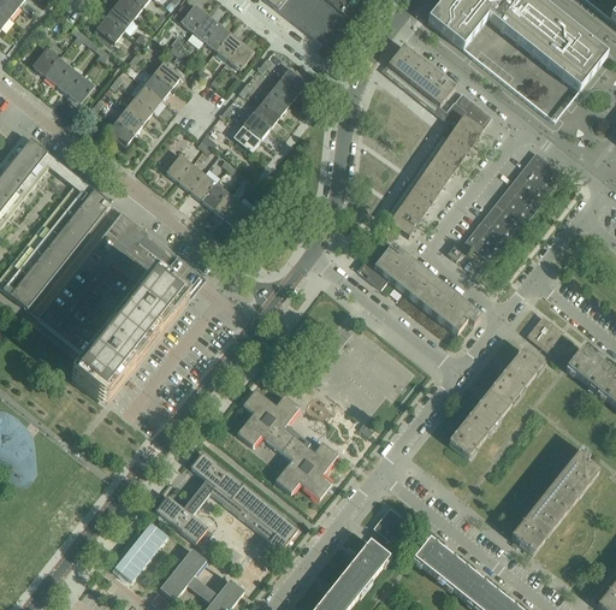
[(19,4),(15,0),(0,0),(0,7),(10,16),(19,4)]
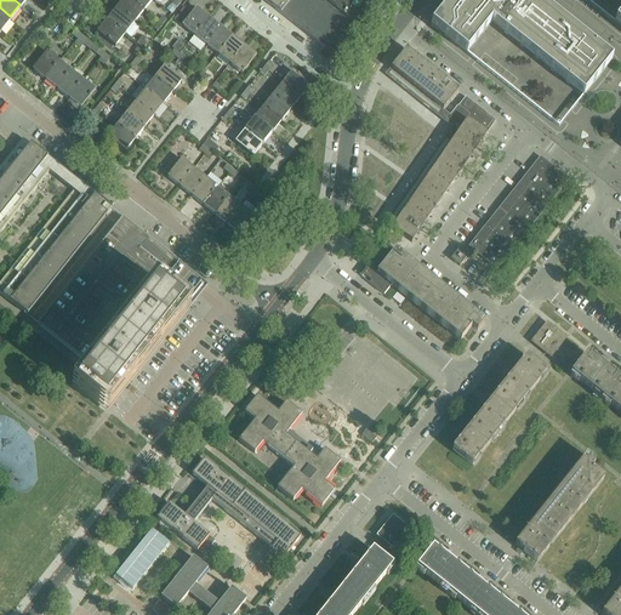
[(119,0),(117,4),(135,18),(144,6),(136,0),(119,0)]
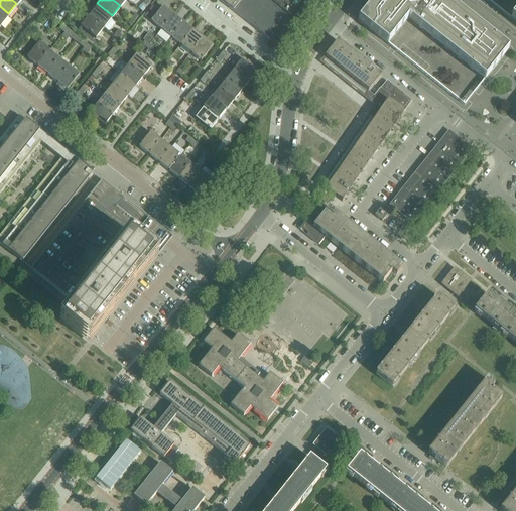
[(224,0),(277,42),(296,18),(273,0),(224,0)]
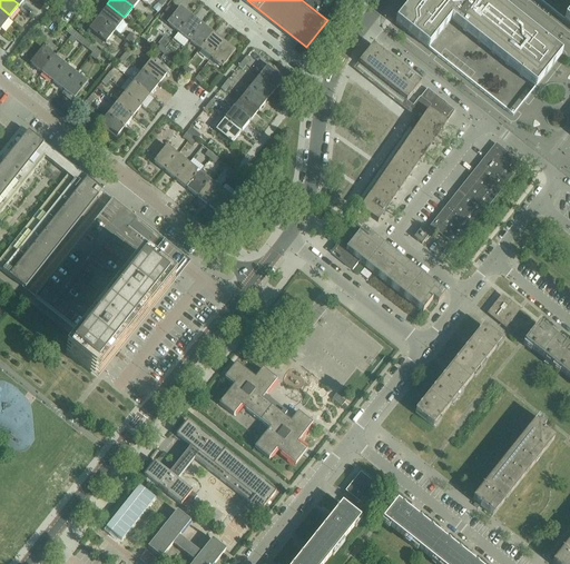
[(302,0),(327,20),(328,21),(344,0),(302,0)]
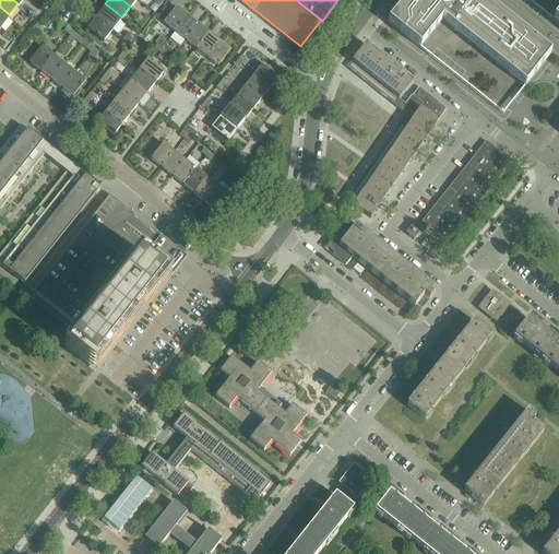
[(509,16),(487,0),(453,0),(402,0),(388,18),(419,44),(442,15),(525,82),(550,50),(509,16)]
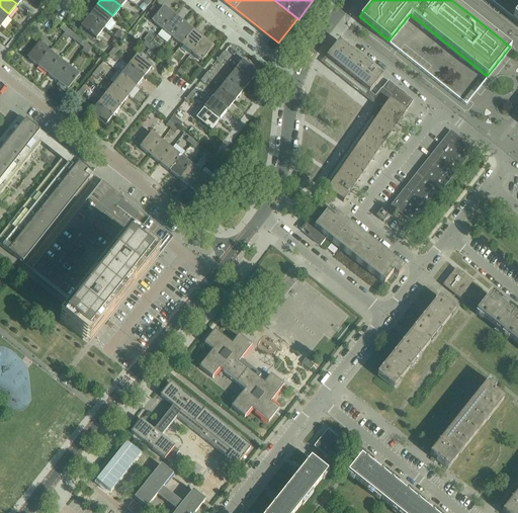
[(97,3),(89,13),(104,24),(112,15),(97,3)]
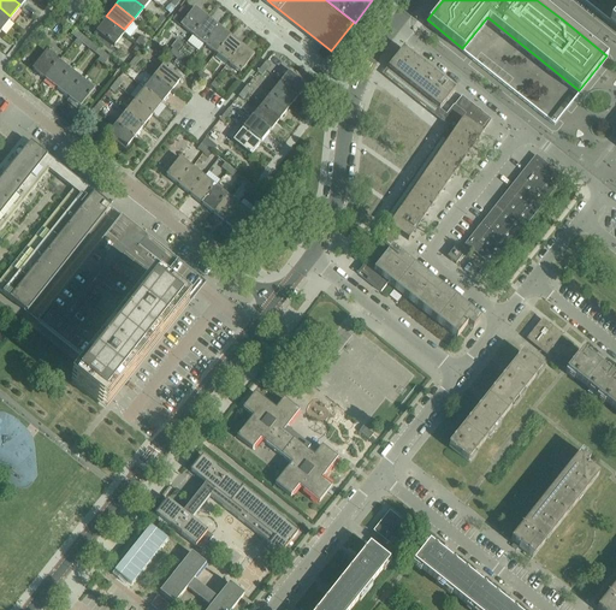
[(173,15),(181,22),(193,31),(207,13),(195,4),(190,10),(182,4),(173,15)]
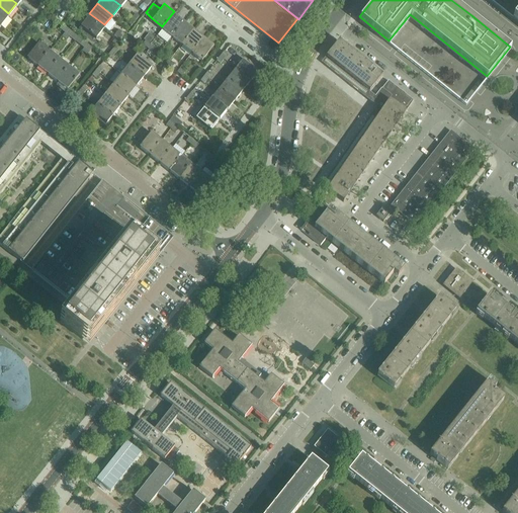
[(8,13),(0,6),(0,22),(1,23),(8,13)]
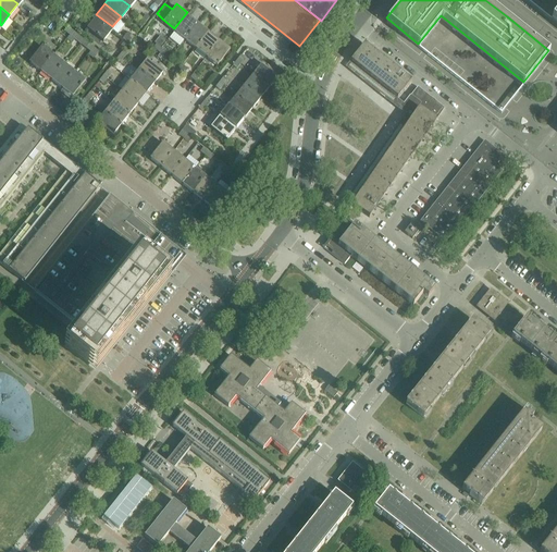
[(198,20),(187,12),(174,28),(185,36),(198,20)]
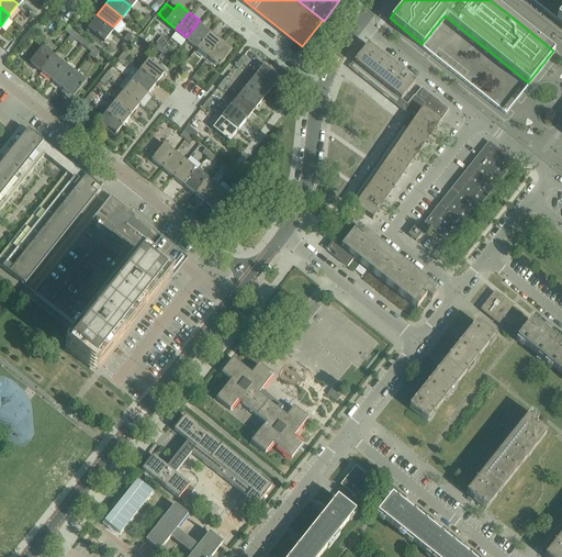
[(104,37),(113,26),(97,14),(88,25),(104,37)]
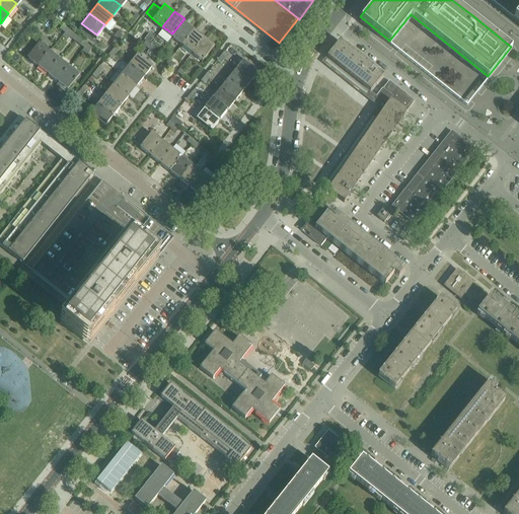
[(194,26),(184,18),(172,33),(182,42),(194,26)]
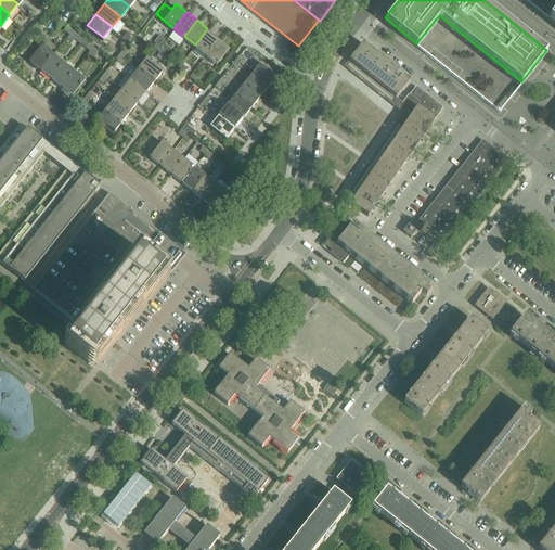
[(128,39),(133,33),(127,28),(123,35),(125,37),(128,39)]
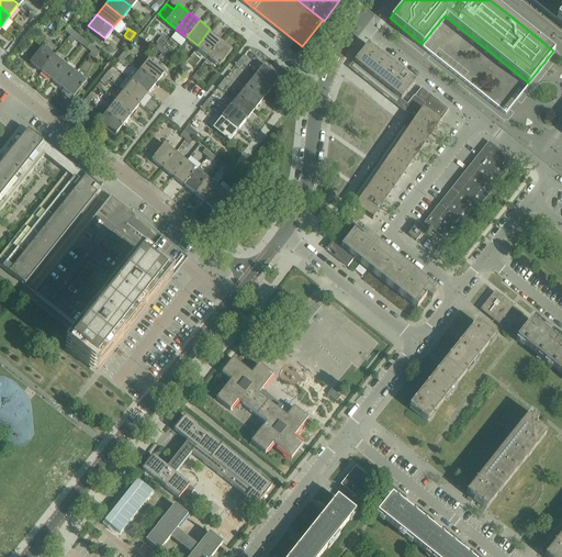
[(221,37),(210,29),(198,45),(208,54),(221,37)]
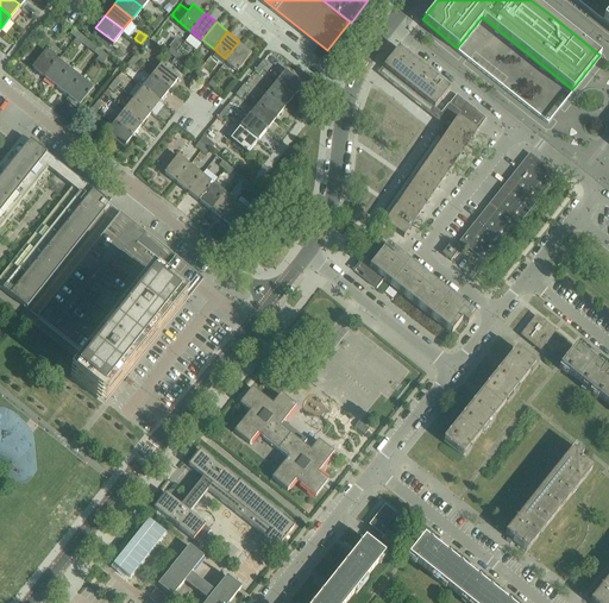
[(251,50),(239,41),(225,58),(237,68),(251,50)]
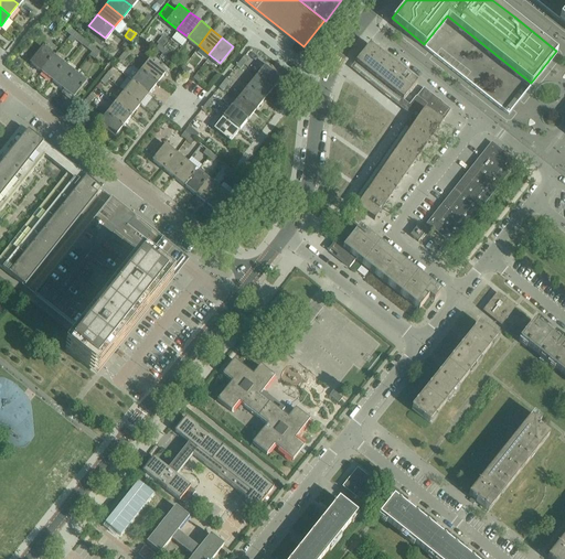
[(370,41),(363,50),(355,58),(365,66),(379,49),(372,43),(370,41)]
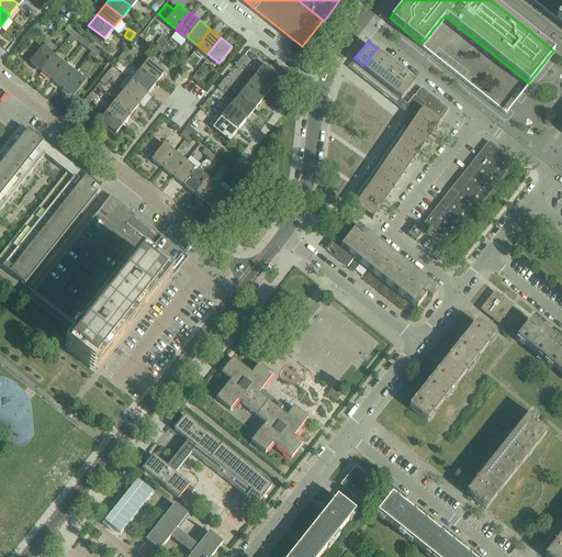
[(43,43),(30,59),(41,68),(54,52),(43,43)]
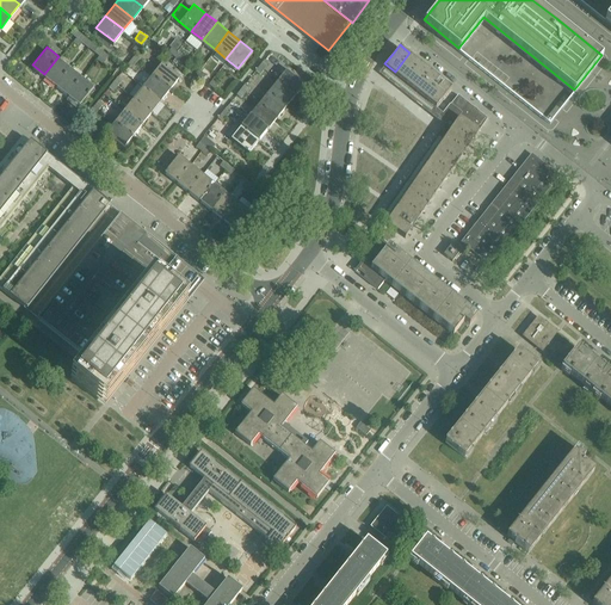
[(409,53),(395,72),(405,79),(420,61),(409,53)]
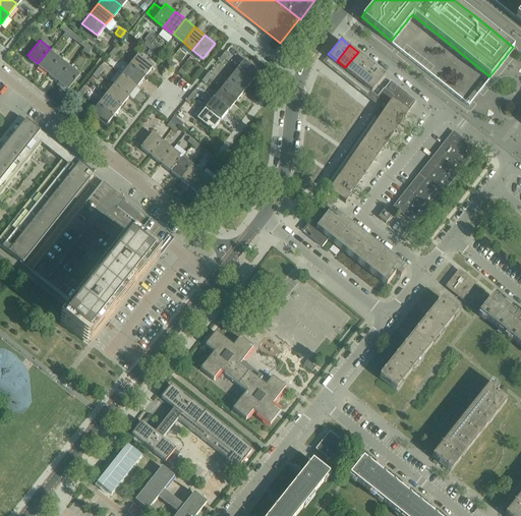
[(50,48),(38,63),(48,70),(60,56),(50,48)]
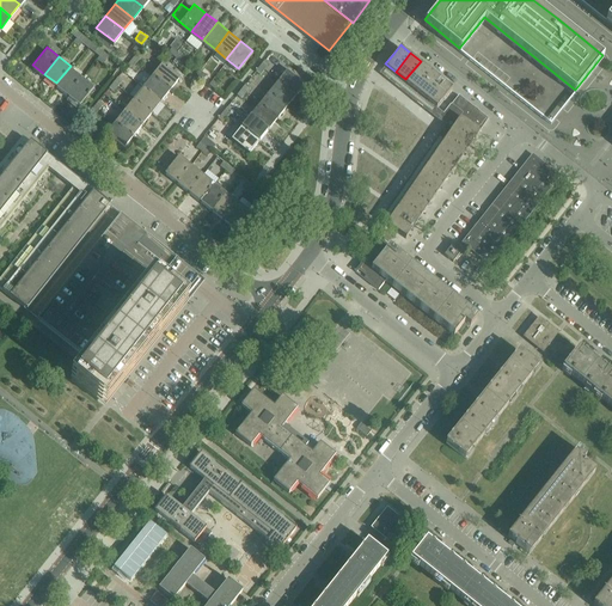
[(163,60),(153,72),(171,86),(181,74),(163,60)]
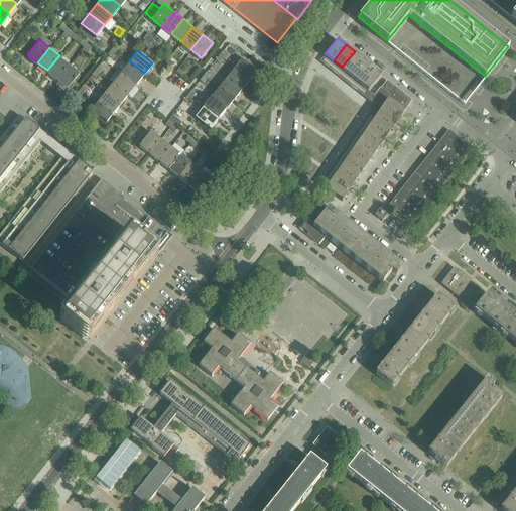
[(355,51),(342,67),(351,74),(363,57),(355,51)]
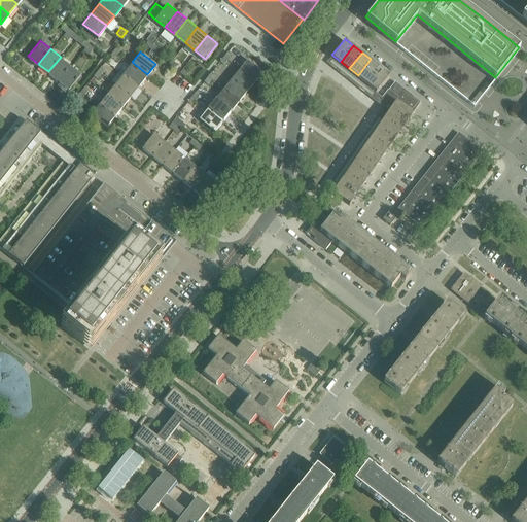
[(248,56),(240,66),(255,78),(264,68),(248,56)]
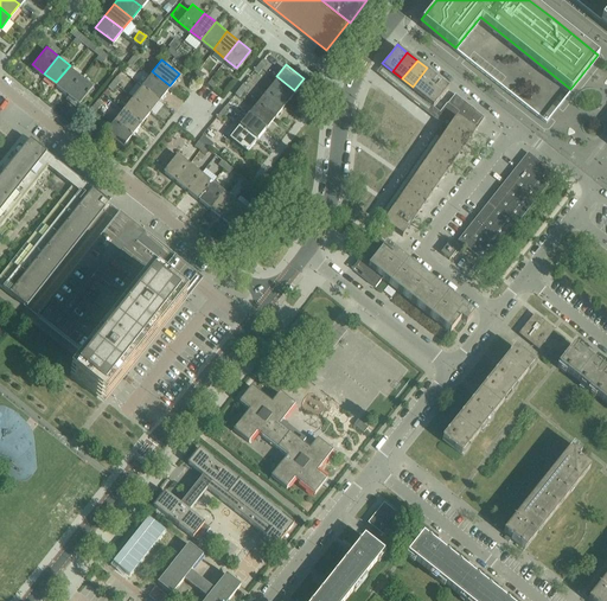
[(70,65),(56,82),(68,91),(81,74),(70,65)]
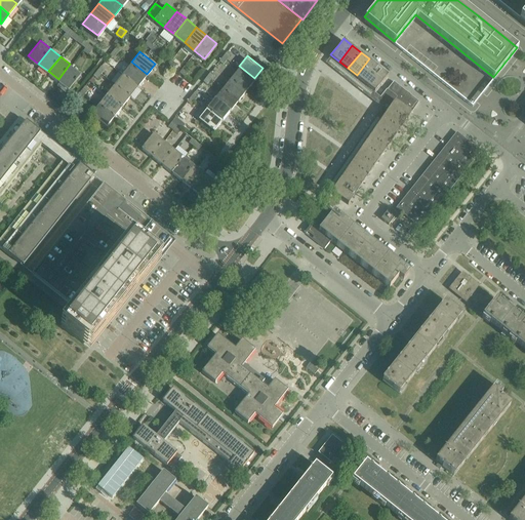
[(369,58),(357,75),(365,82),(378,66),(369,58)]
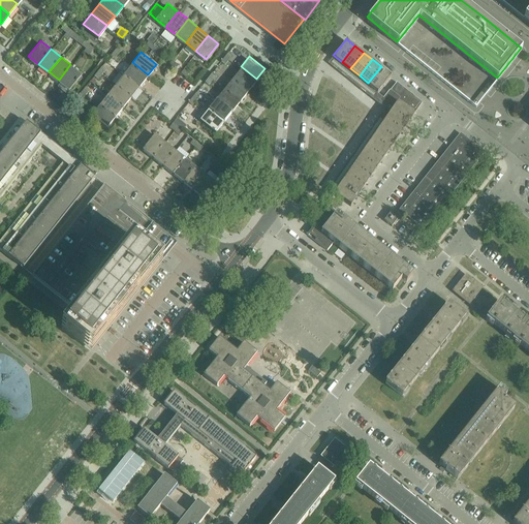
[(148,74),(132,62),(124,72),(139,85),(148,74)]
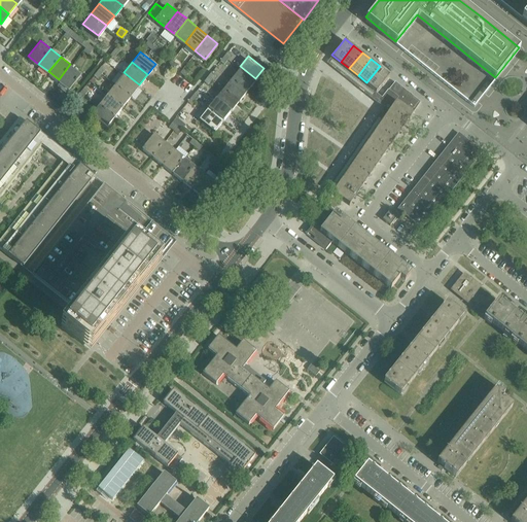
[(70,64),(59,79),(69,88),(80,72),(70,64)]
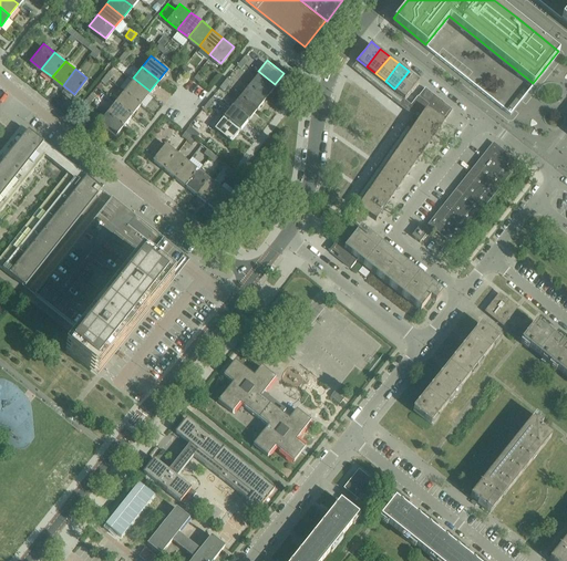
[(275,84),(258,71),(249,82),(266,95),(275,84)]
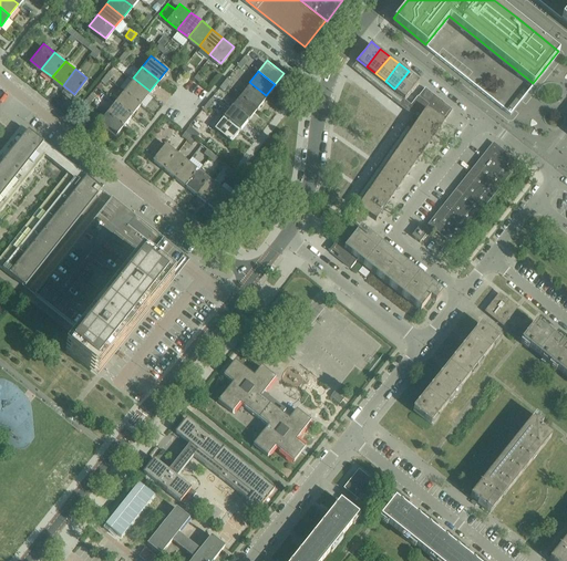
[(409,71),(394,89),(404,96),(418,79),(409,71)]
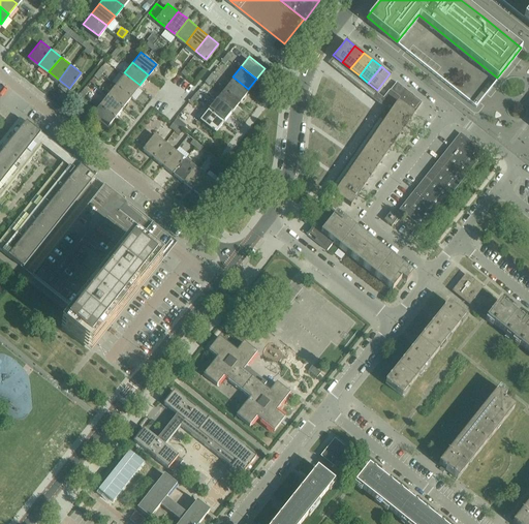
[(139,85),(124,72),(116,83),(131,94),(139,85)]
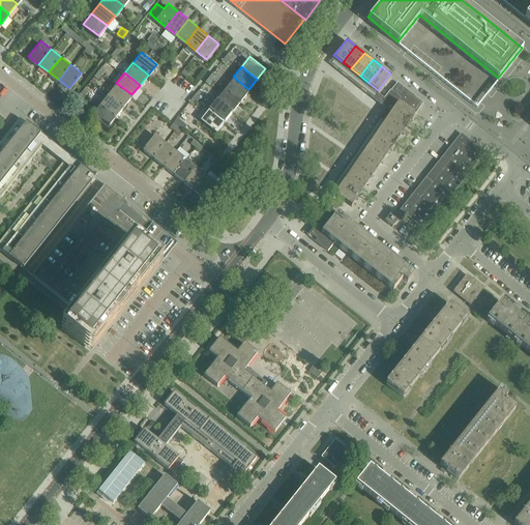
[(248,89),(233,77),(225,87),(240,99),(248,89)]
